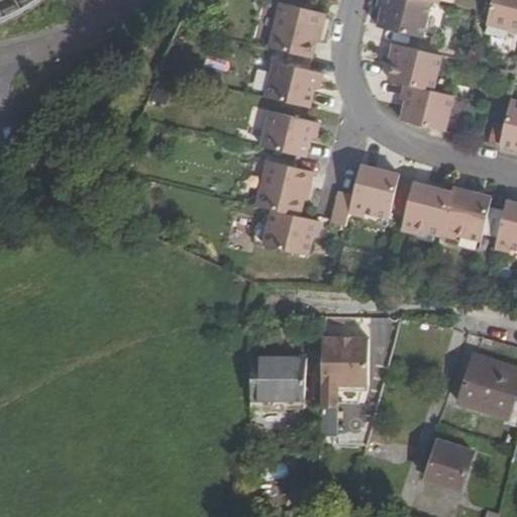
[(0,0),(0,24),(16,20),(37,10),(53,0),(0,0)]
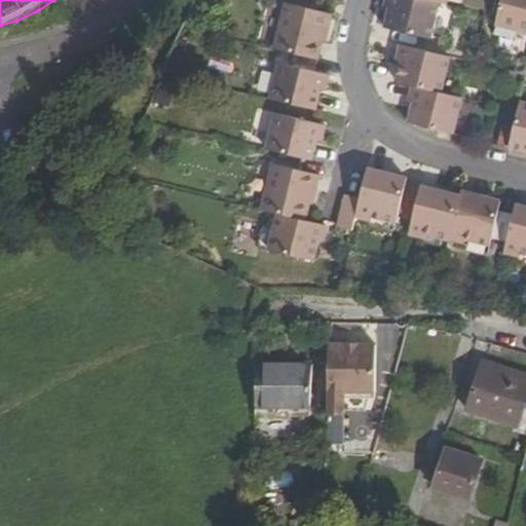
[(430,39),(440,3),(425,0),(392,0),(391,8),(386,29),(430,39)]
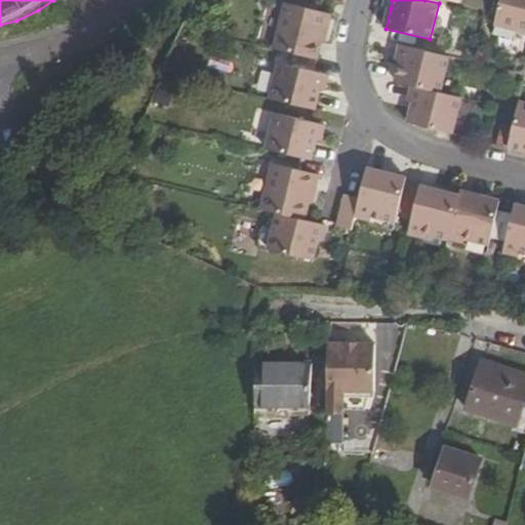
[(524,31),(524,0),(500,0),(495,25),(512,28),(524,31)]
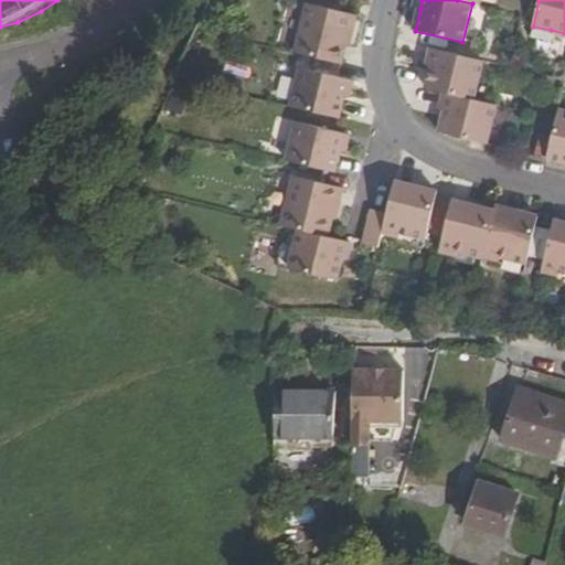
[(306,7),(295,55),(341,67),(345,51),(349,36),(352,38),(354,27),(356,19),(306,7)]
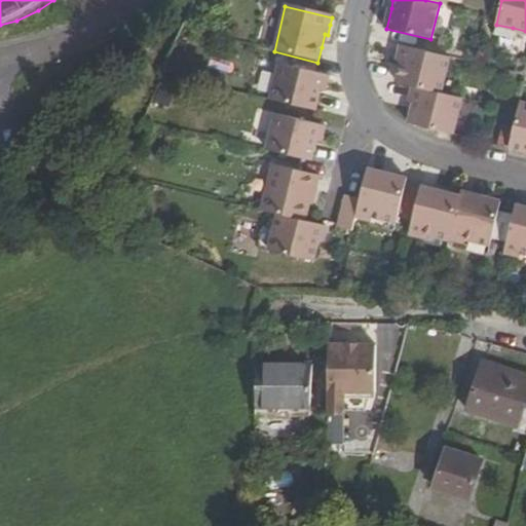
[(337,26),(330,25),(328,35),(325,34),(322,47),(332,49),(337,26)]
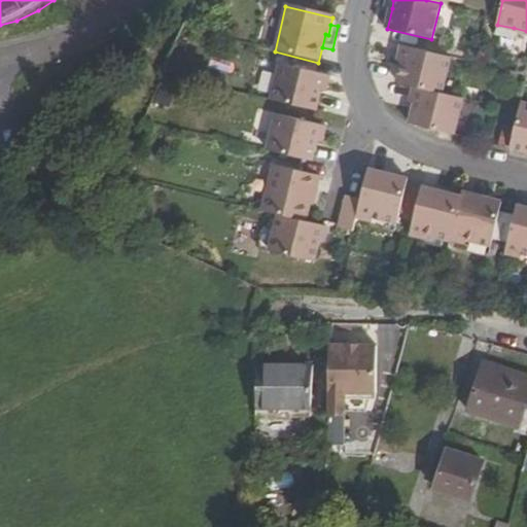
[(511,39),(514,28),(497,25),(495,34),(511,39)]
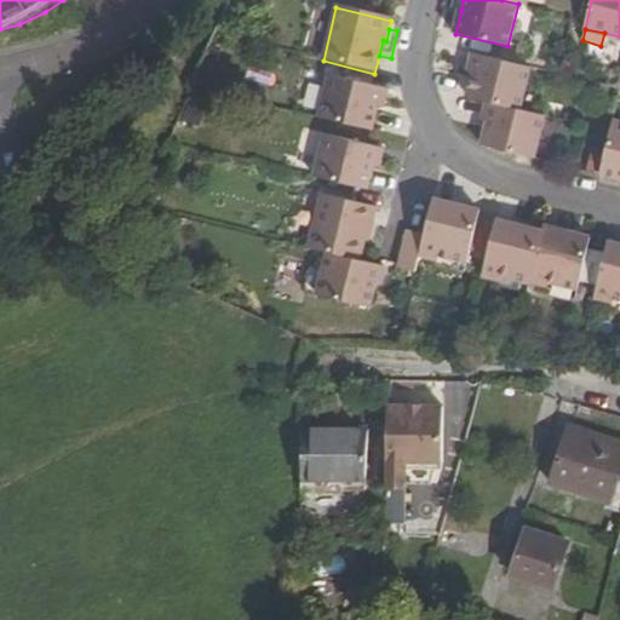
[(474,73),(478,55),(471,52),(466,70),(474,73)]
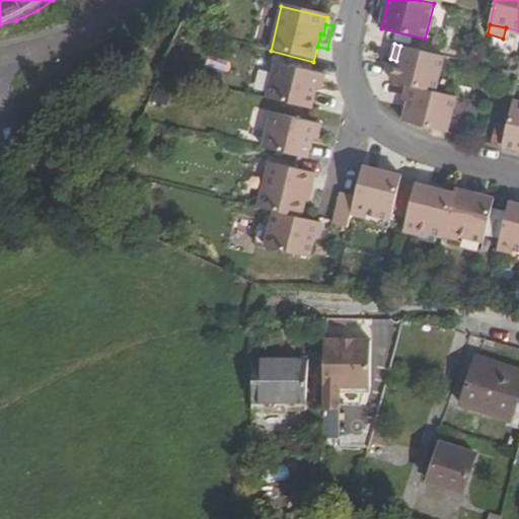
[(440,70),(444,57),(400,46),(396,61),(391,81),(405,85),(412,86),(435,92),(440,70)]
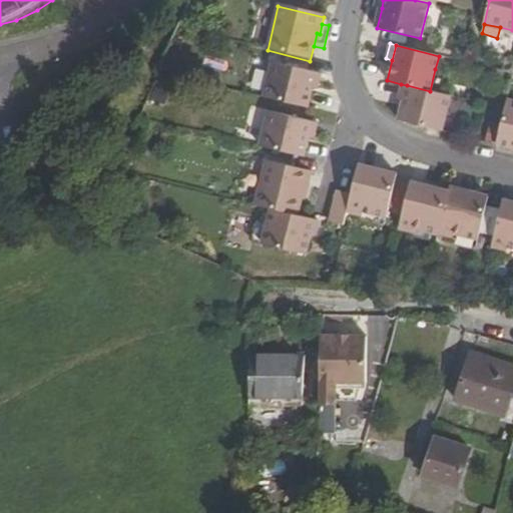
[(273,64),(265,99),(308,110),(313,89),(315,75),(273,64)]
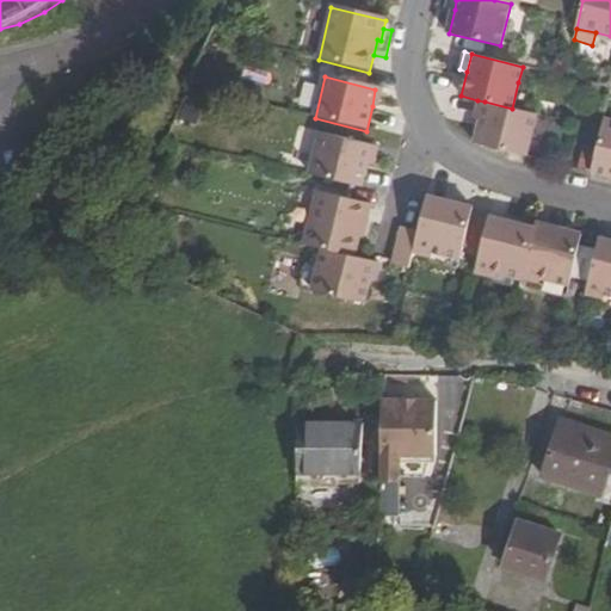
[(512,109),(524,111),(530,86),(518,82),(512,109)]
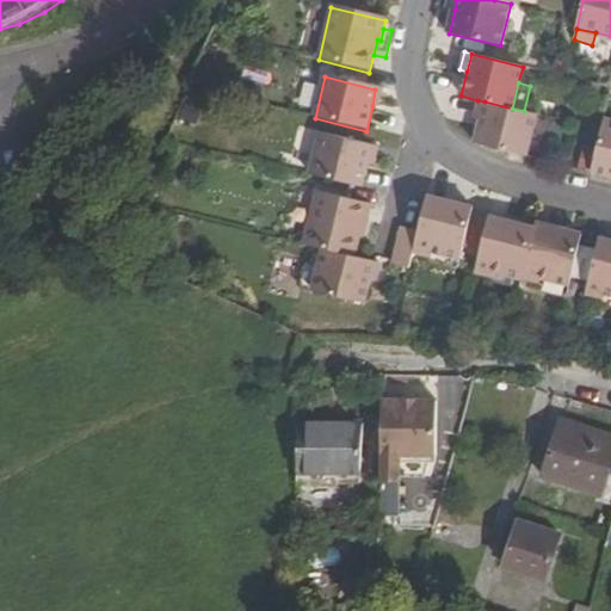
[(384,92),(375,90),(372,106),(380,109),(384,92)]
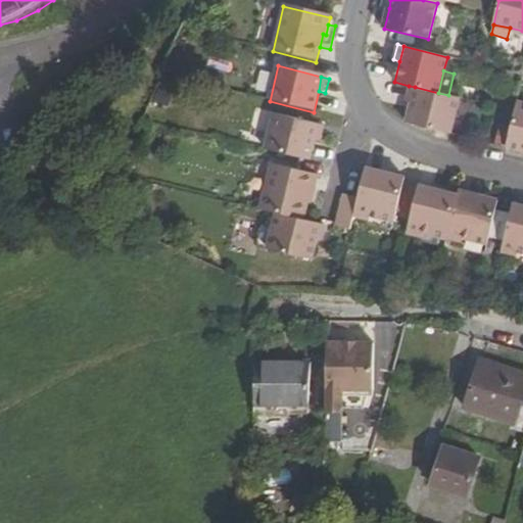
[(406,101),(411,103),(415,87),(409,86),(406,101)]
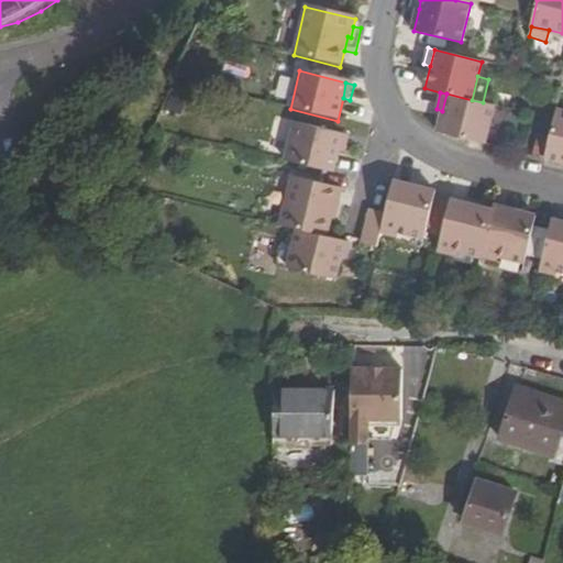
[(438,132),(468,140),(485,143),(495,106),(483,102),(472,100),(446,94),(442,111),(438,132)]
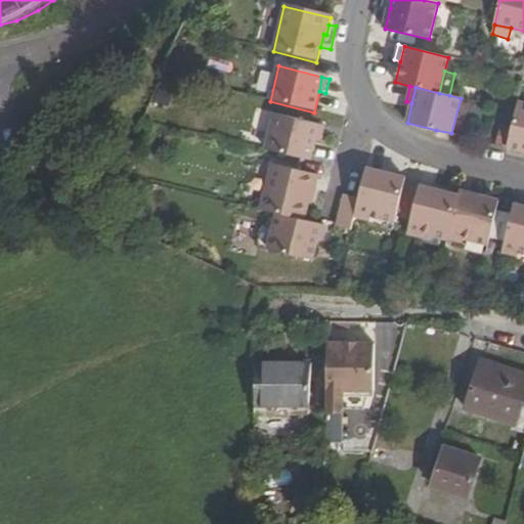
[(516,111),(507,148),(523,151),(523,102),(519,101),(516,111)]
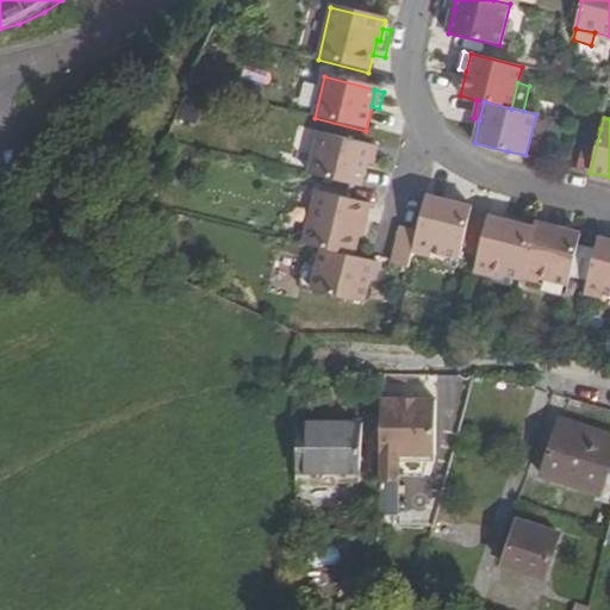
[(317,132),(309,173),(363,186),(368,162),(372,145),(317,132)]
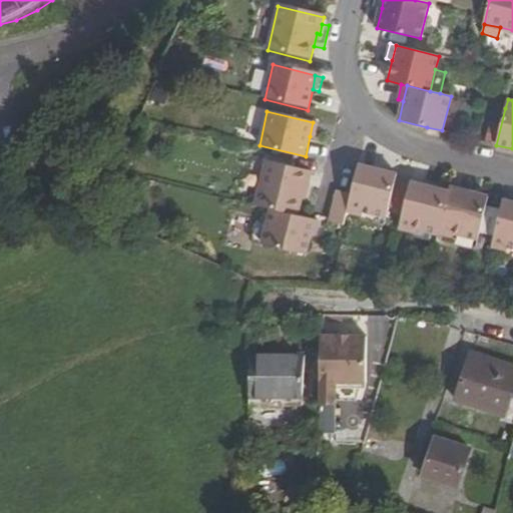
[(320,124),(313,122),(310,136),(317,137),(320,124)]
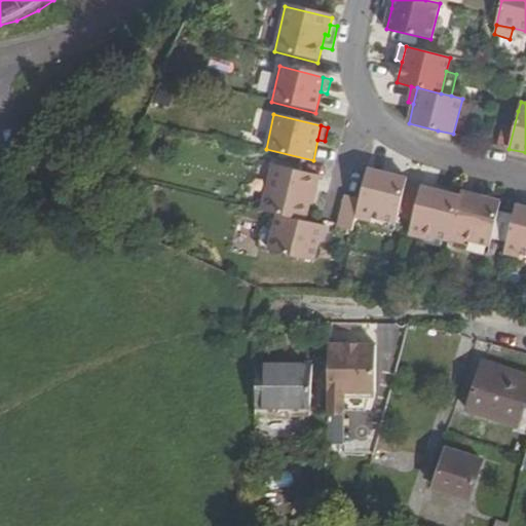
[(271,162),(260,209),(274,213),(303,220),(307,202),(310,189),(315,191),(320,174),(271,162)]
